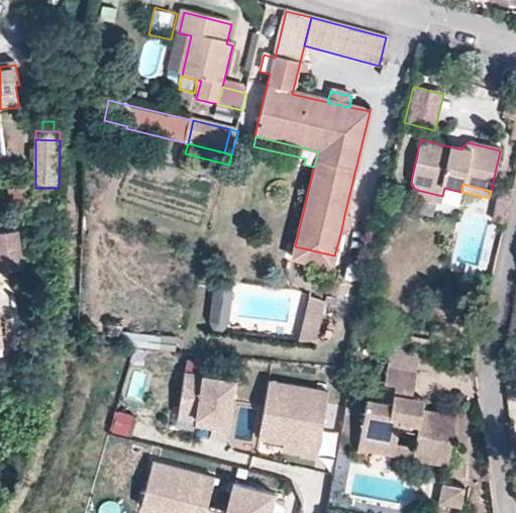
[(457,207),(461,192),(444,188),(442,196),(417,190),(415,197),(457,207)]
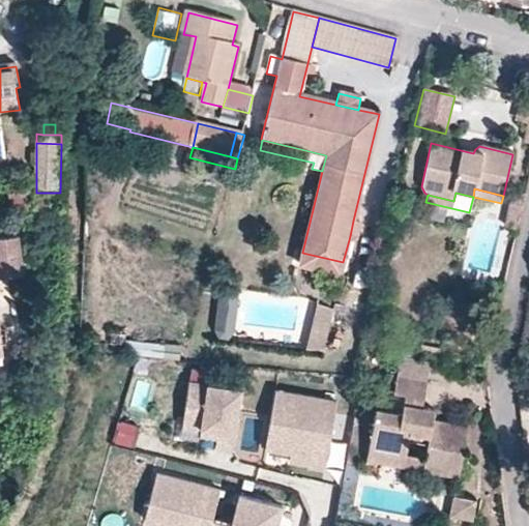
[(356,237),(359,223),(353,221),(350,236),(356,237)]
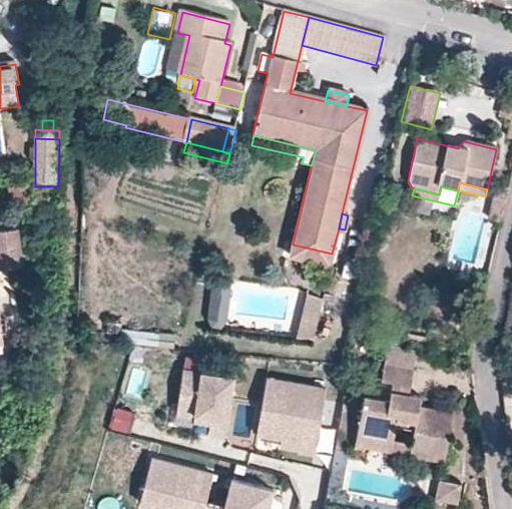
[(0,271),(24,269),(19,230),(0,232),(0,271)]
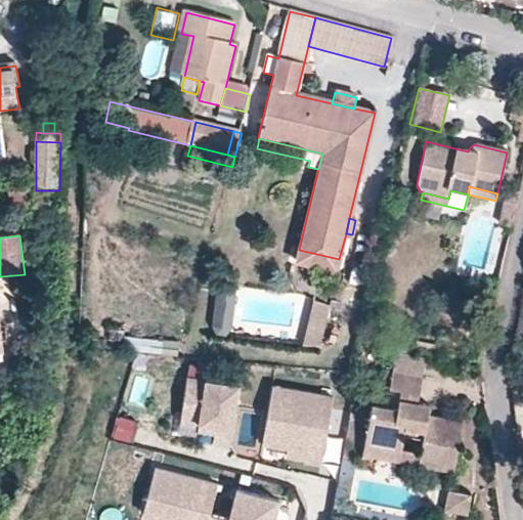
[(339,259),(299,250),(296,262),(336,271),(339,259)]
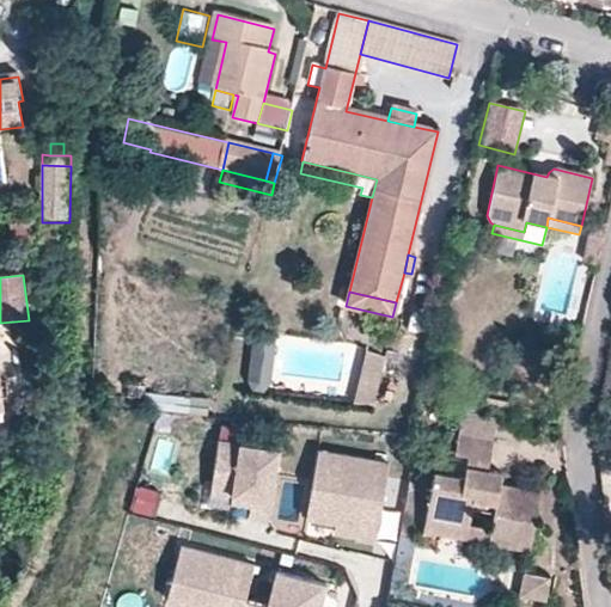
[(273,386),(277,348),(274,337),(262,335),(254,344),(249,384),(254,394),(266,396),(273,386)]
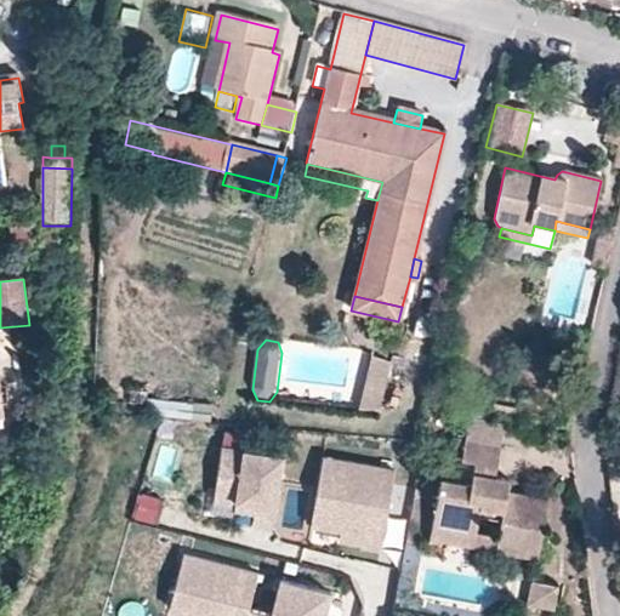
[(381,415),(393,366),(374,359),(362,411),(381,415)]
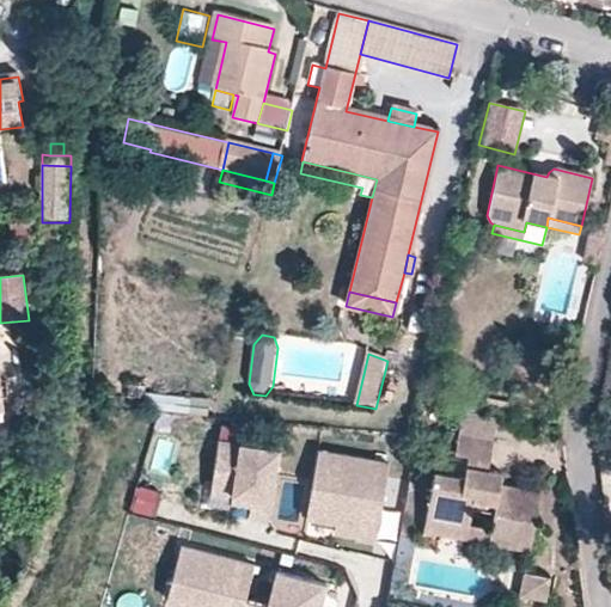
[(494,437),(498,418),(463,412),(459,431),(494,437)]
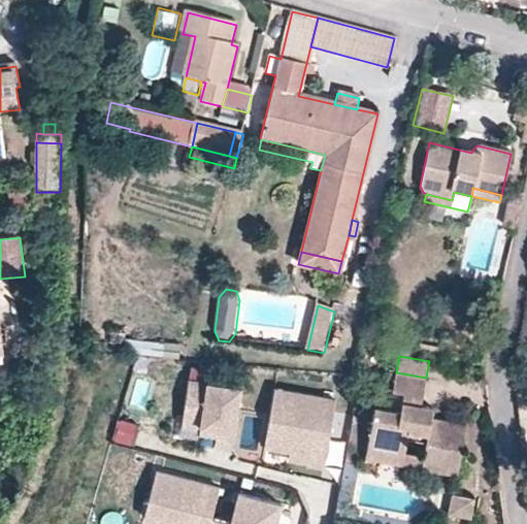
[(394,383),(396,373),(387,371),(386,381),(394,383)]
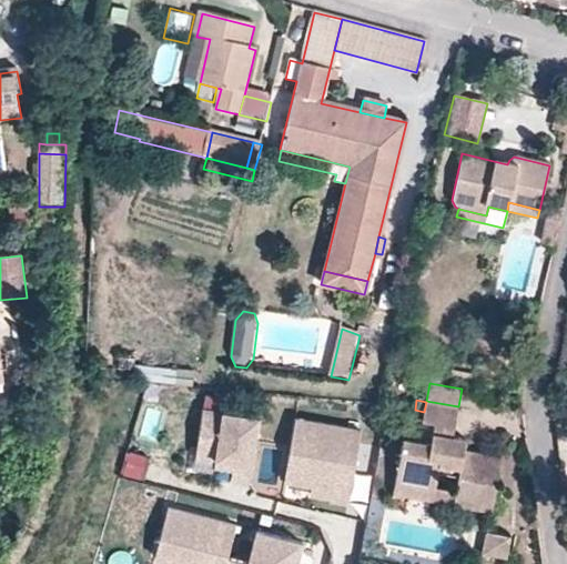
[(503,455),(464,449),(466,437),(453,435),(455,423),(457,410),(458,406),(426,401),(424,412),(423,420),(435,422),(431,443),(403,437),(395,479),(436,486),(438,470),(459,474),(453,503),(475,507),(476,502),(494,505),(503,455)]
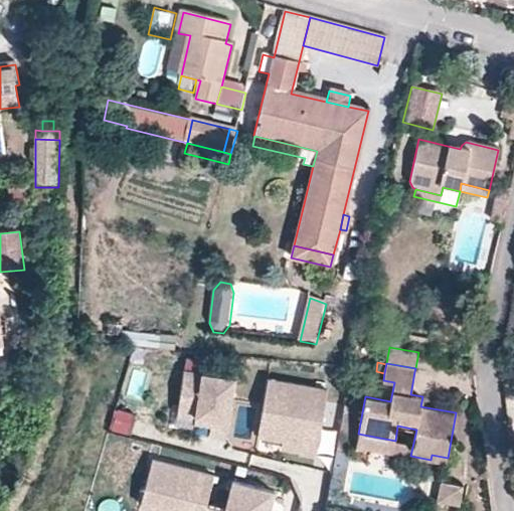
[(226,438),(235,377),(184,369),(178,412),(196,415),(212,417),(211,424),(210,435),(226,438)]
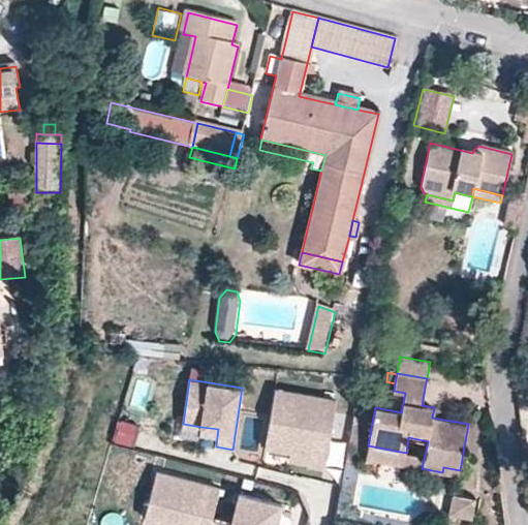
[(324,468),(337,400),(276,389),(266,448),(290,452),(310,455),(309,463),(308,465),(324,468)]
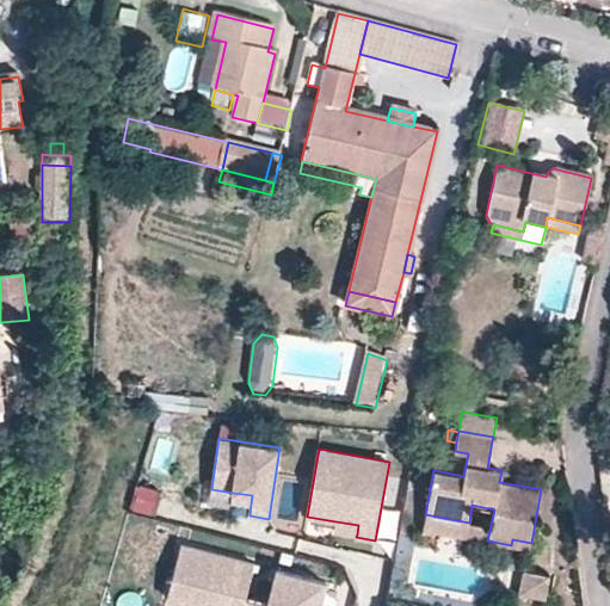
[(135,509),(154,514),(159,492),(140,488),(135,509)]
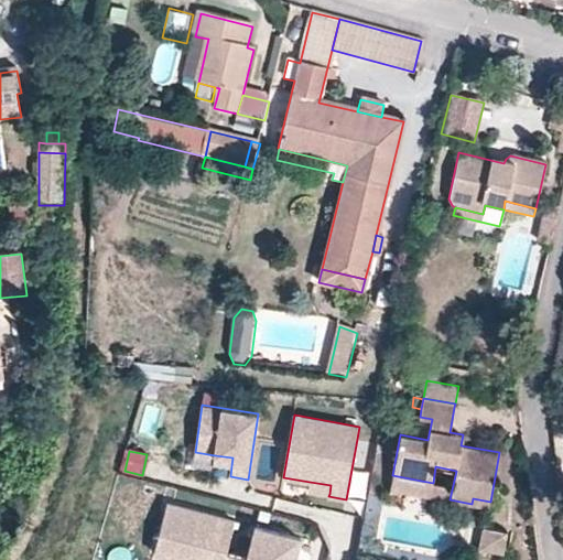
[(231,465),(233,458),(215,455),(214,463),(231,465)]
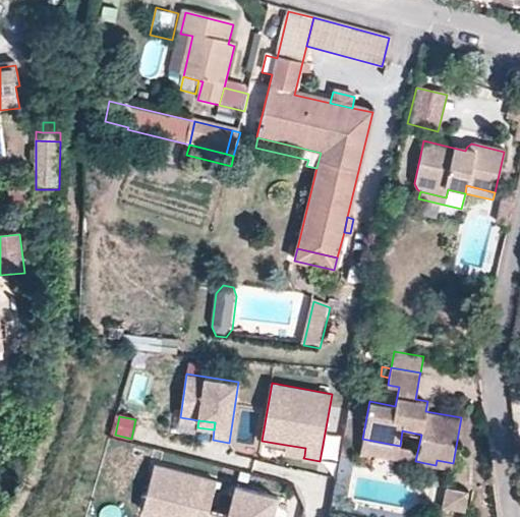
[(415,461),(421,435),(402,431),(400,446),(362,439),(360,451),(415,461)]
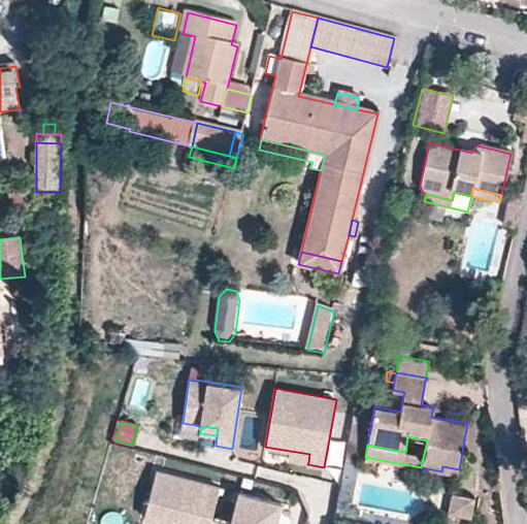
[(308,462),(309,454),(290,451),(289,459),(308,462)]
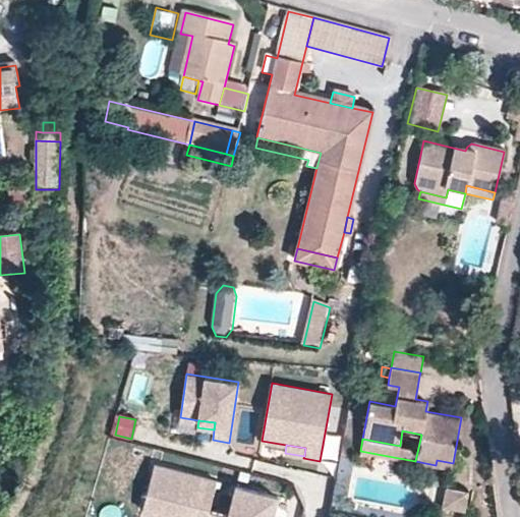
[(452,468),(453,463),(437,460),(436,465),(452,468)]
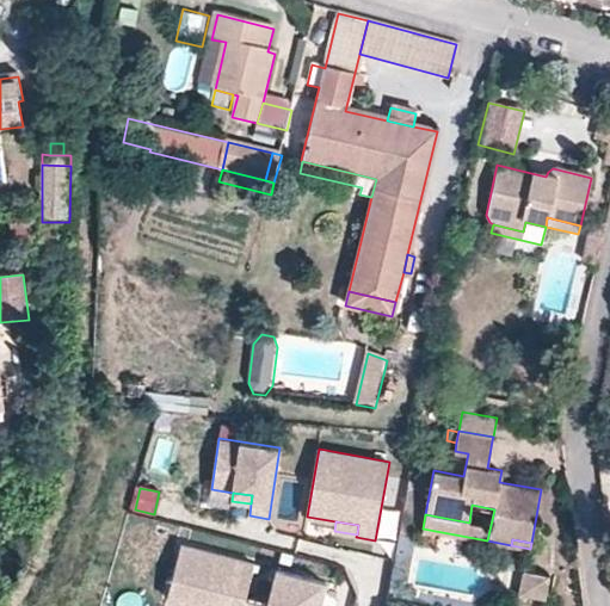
[(245,599),(254,563),(182,544),(167,597),(198,605),(319,605),(326,582),(276,569),(266,605),(245,599)]
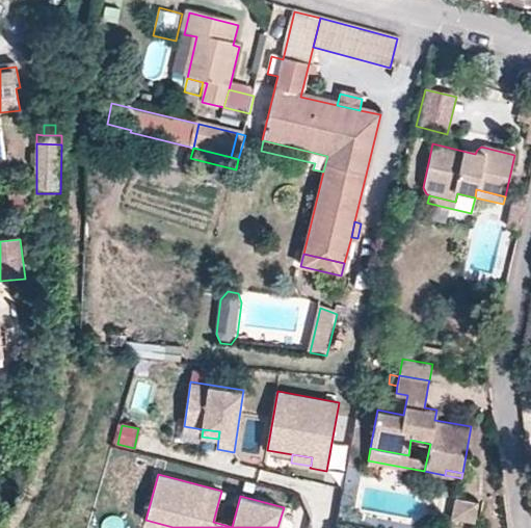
[(475,522),(478,501),(455,497),(451,518),(475,522)]
